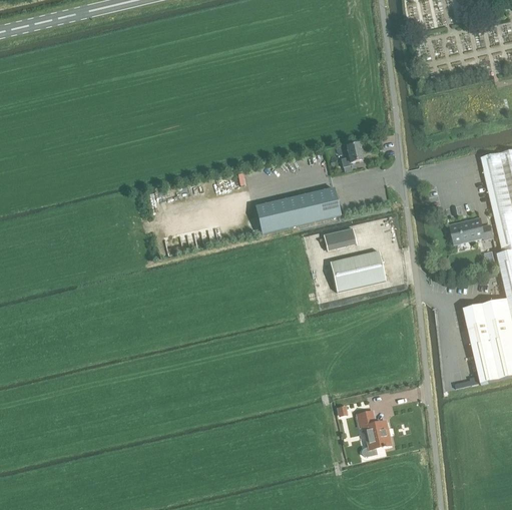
[(351,161),(362,158),(358,142),(346,145),(348,155),(340,157),(343,166),(351,164),(351,161)]
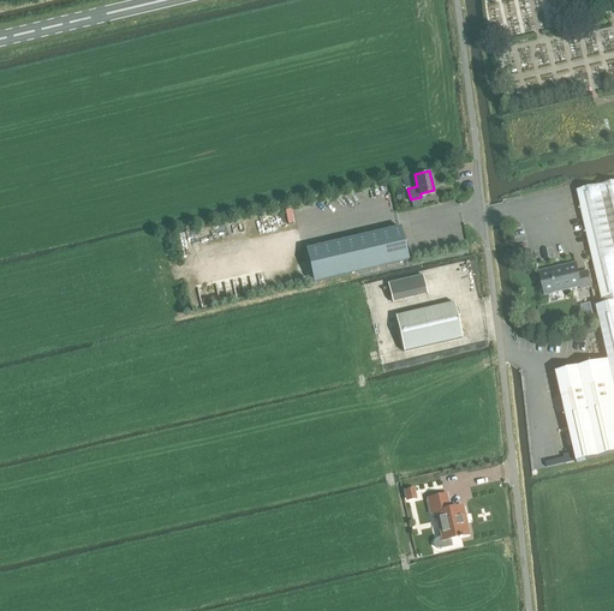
[(613,179),(576,187),(602,300),(595,303),(607,357),(555,369),(576,460),(613,450),(613,179)]
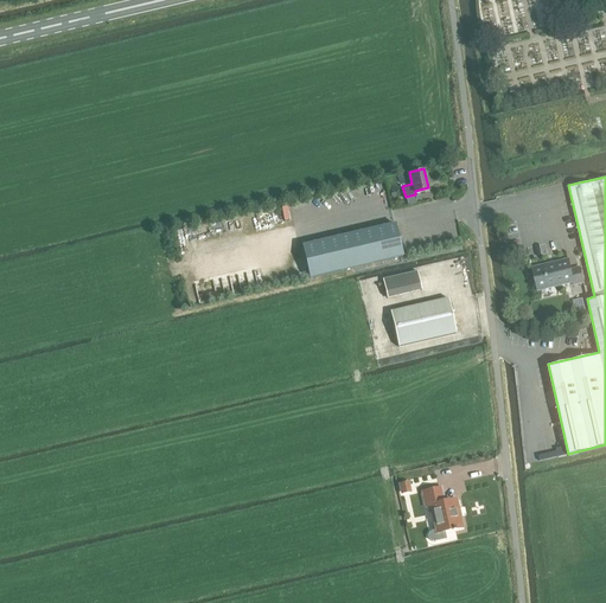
[(395,220),(301,243),(308,276),(402,255),(395,220)]
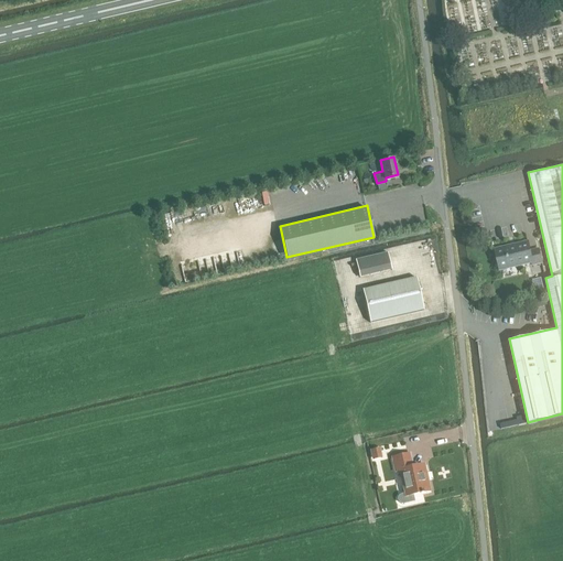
[(531,263),(541,260),(538,247),(529,249),(527,240),(509,244),(495,247),(500,268),(531,261),(531,263)]
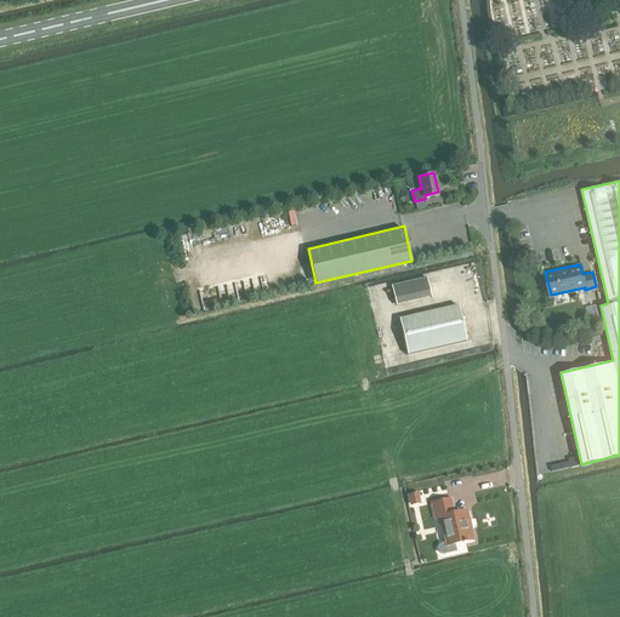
[(456,304),(399,316),(407,353),(464,340),(456,304)]
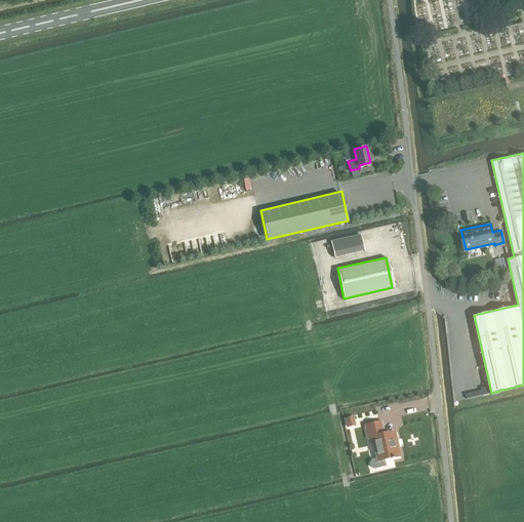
[(346,427),(355,424),(353,414),(343,416),(346,427)]
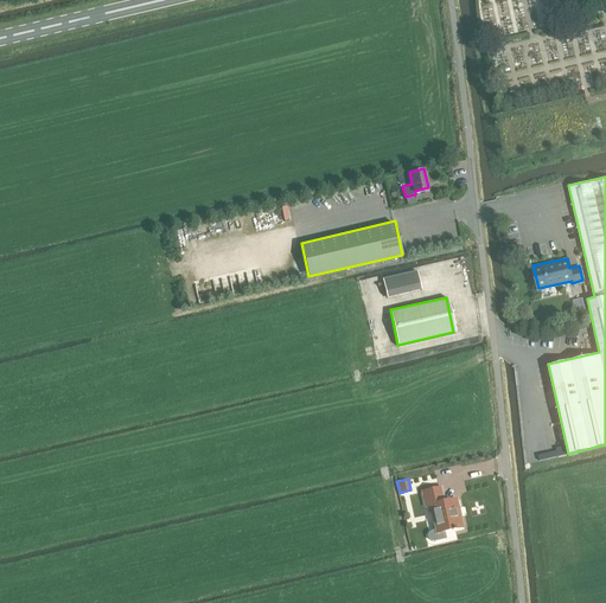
[(431,538),(434,539),(445,536),(444,530),(452,527),(452,528),(454,528),(454,527),(461,525),(460,525),(457,507),(458,507),(455,496),(441,500),(438,486),(422,488),(426,504),(433,502),(438,527),(432,528),(429,530),(428,532),(428,534),(429,537),(431,538)]
